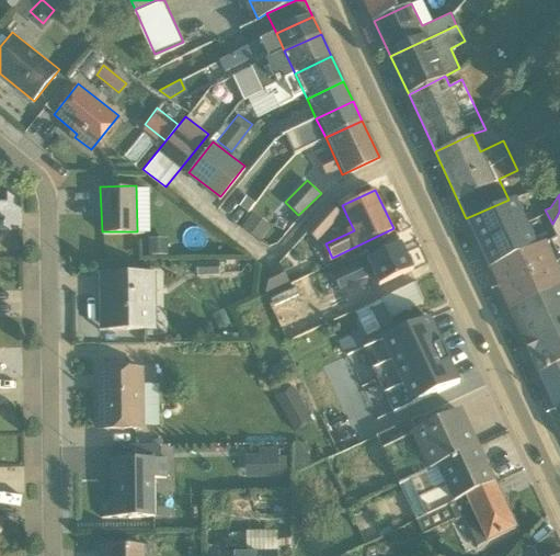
[(466,218),(478,242),(526,219),(515,196),(509,200),(466,218)]
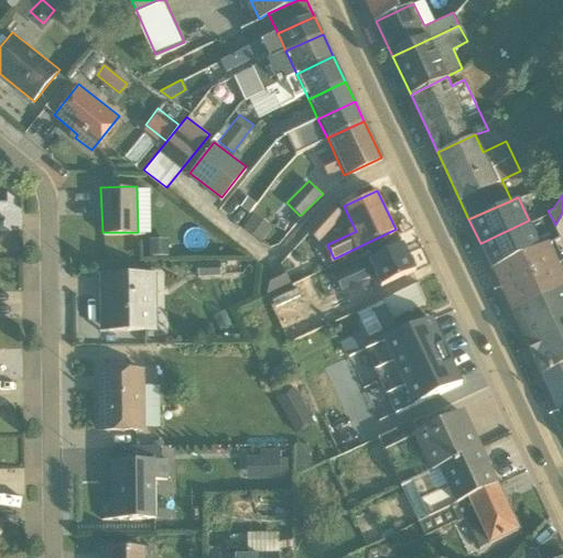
[(342,212),(332,204),(309,230),(318,239),(342,212)]
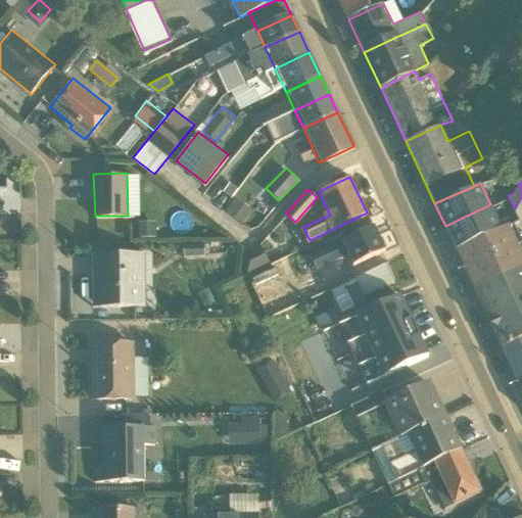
[(243,222),(251,209),(235,198),(227,210),(243,222)]
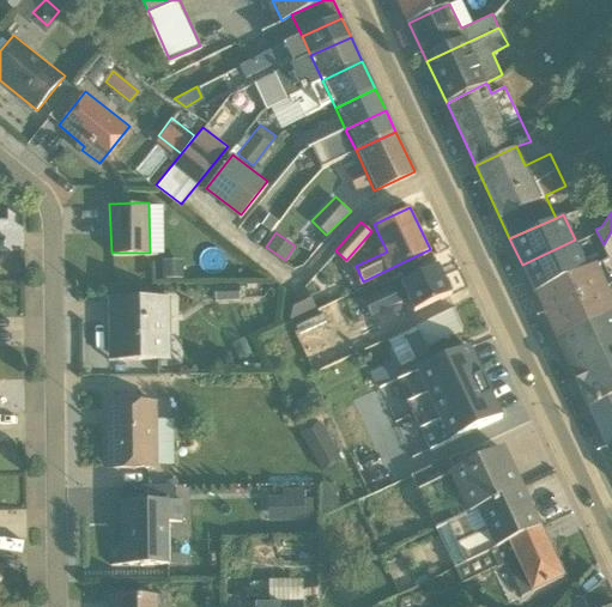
[(588,267),(575,240),(522,265),(535,292),(588,267)]
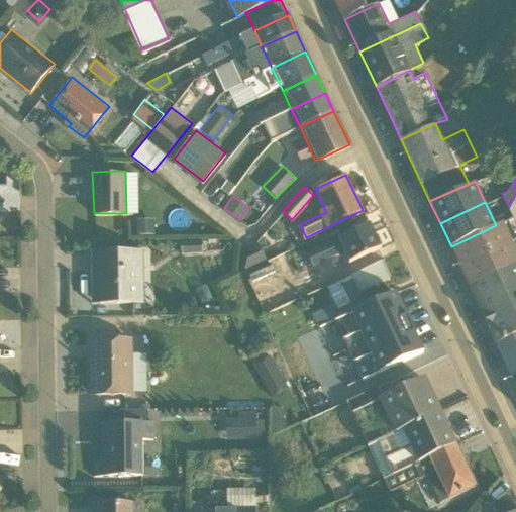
[(153,217),(136,217),(136,233),(155,232),(153,217)]
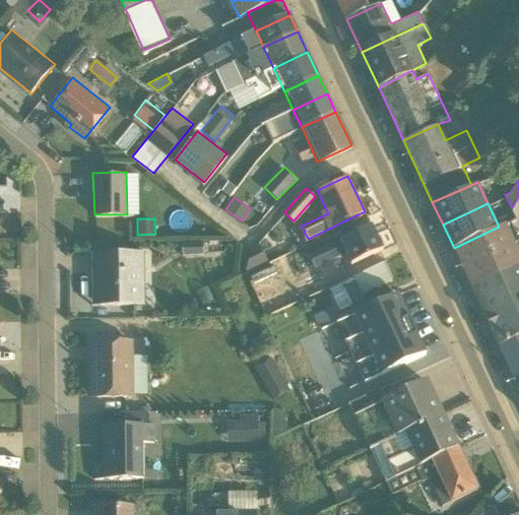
[(499,227),(454,248),(472,286),(518,264),(518,223),(517,219),(499,227)]
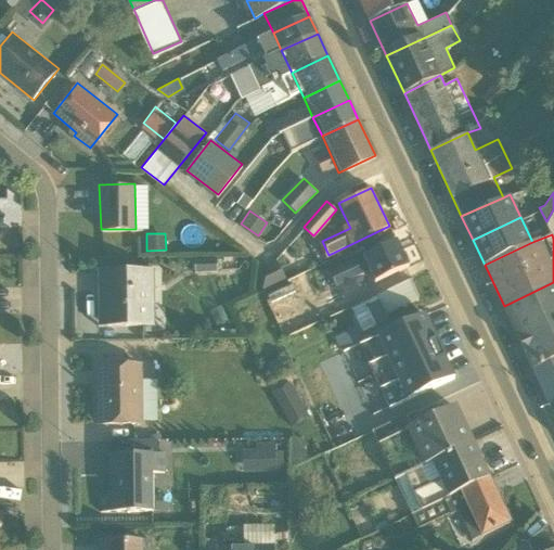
[(409,267),(397,240),(329,270),(335,283),(368,269),(374,282),(409,267)]
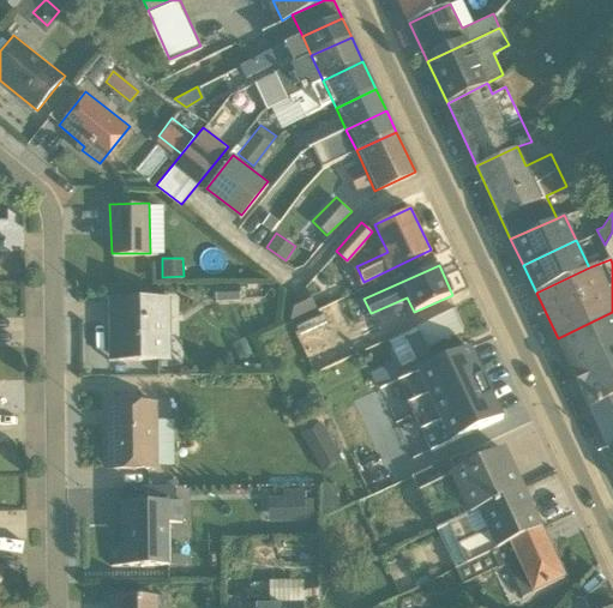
[(242,283),(214,283),(215,299),(234,298),(234,296),(244,295),(242,283)]
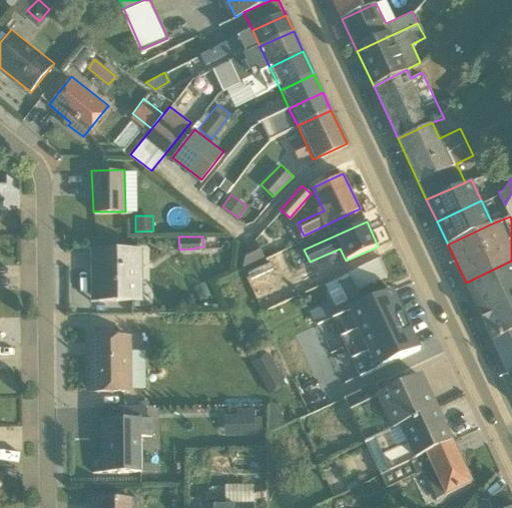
[(246,242),(242,268),(264,258),(256,238),(246,242)]
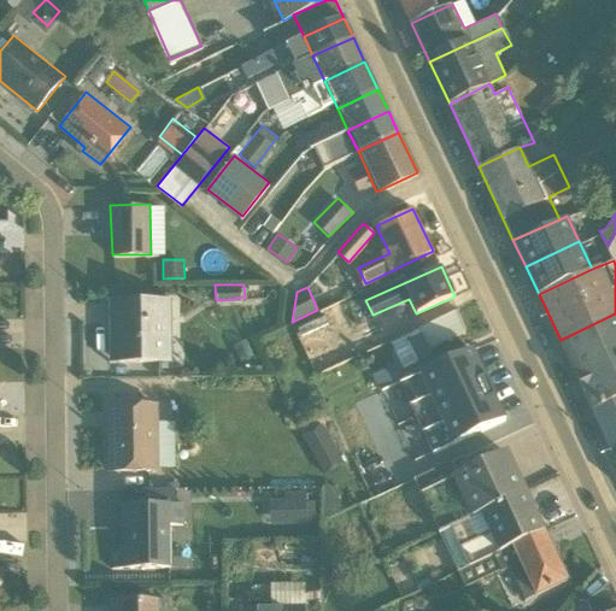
[(170,299),(109,300),(110,362),(172,359),(170,299)]
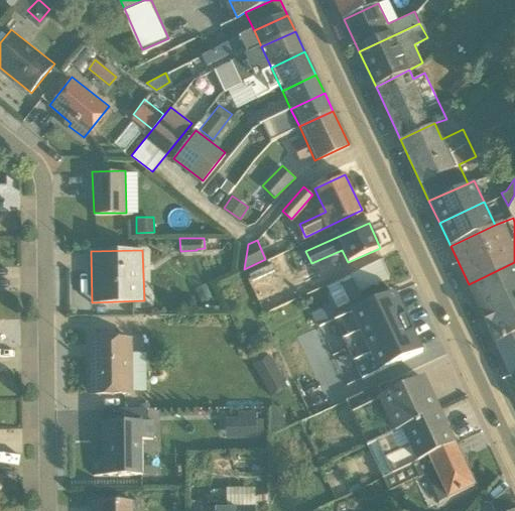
[(389,275),(381,258),(327,284),(337,305),(362,293),(360,289),(389,275)]
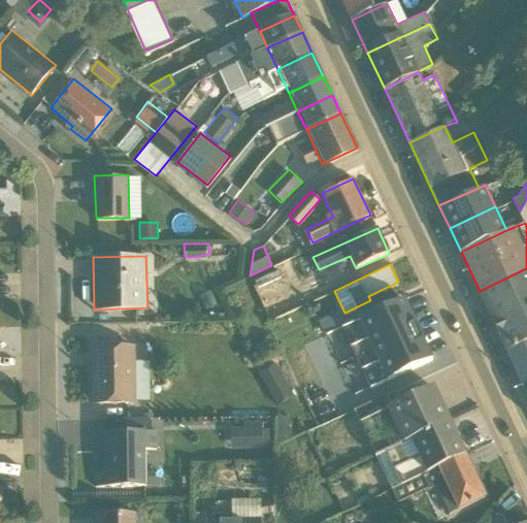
[(526,268),(480,291),(506,349),(526,339),(526,268)]
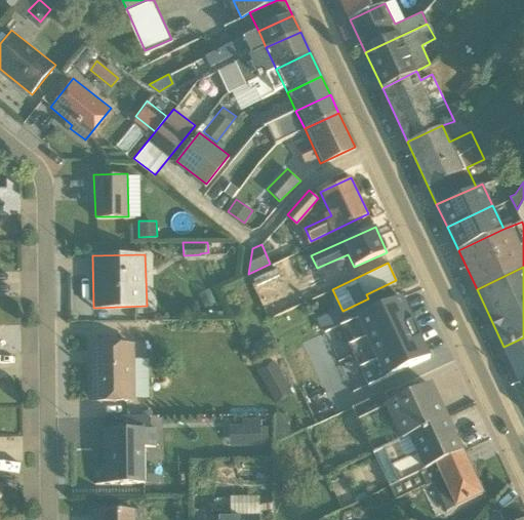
[(339,323),(366,383),(429,356),(401,295),(344,322),(339,323)]
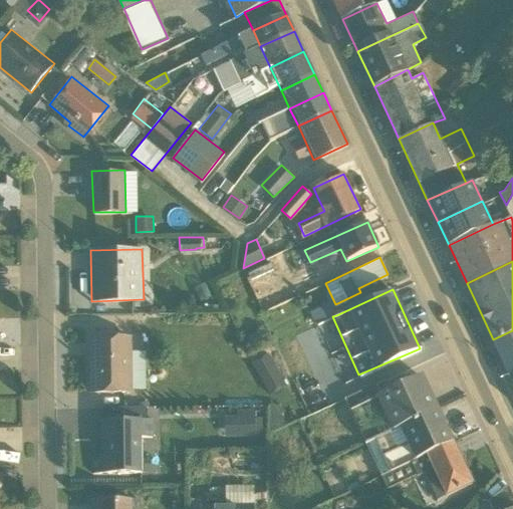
[(332,316),(336,315),(330,301),(310,311),(316,323),(332,316)]
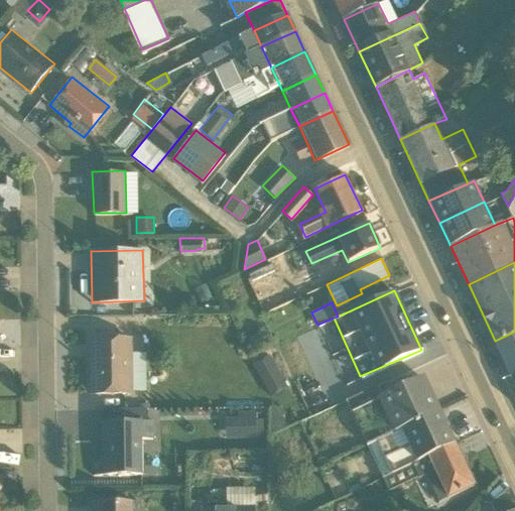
[(254,348),(272,340),(267,328),(248,337),(254,348)]
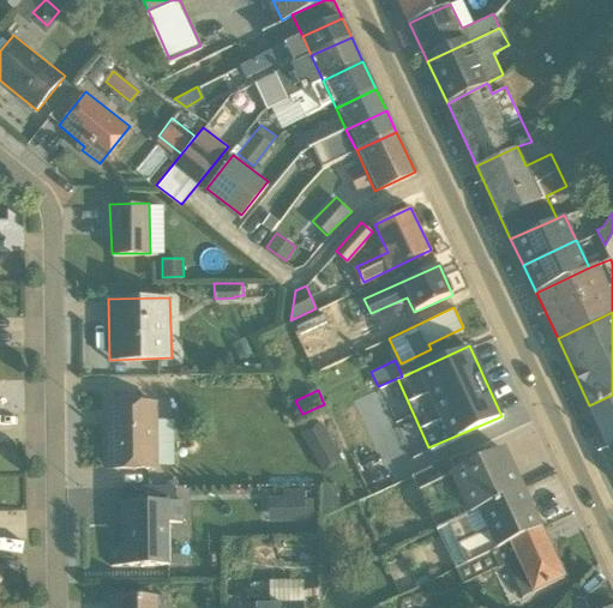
[(612,395),(589,405),(607,444),(612,441),(612,395)]
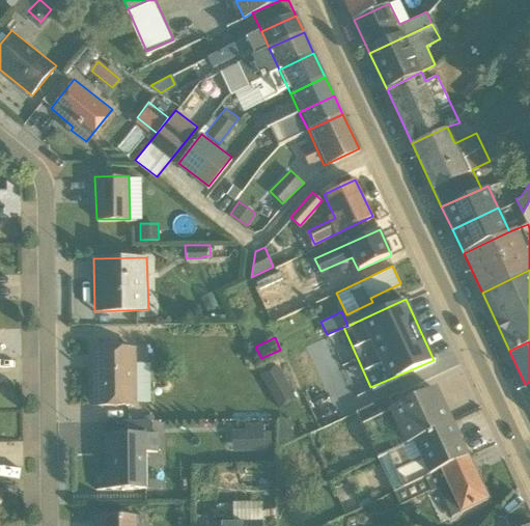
[(136,348),(94,349),(96,404),(137,403),(136,348)]
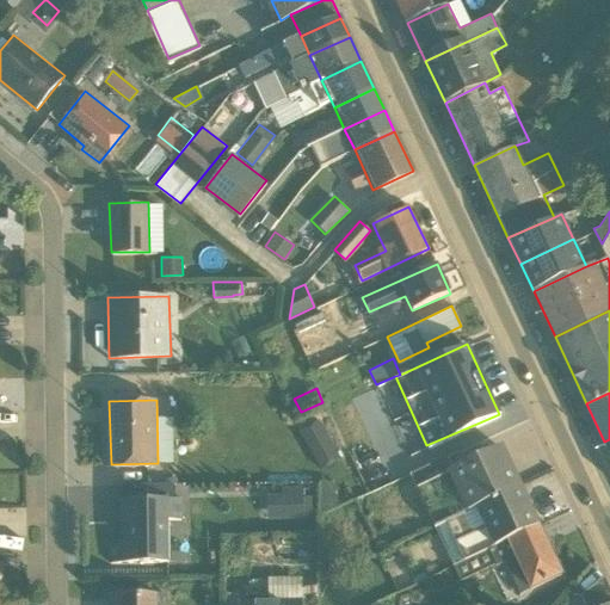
[(338,456),(319,420),(300,430),(319,467),(338,456)]
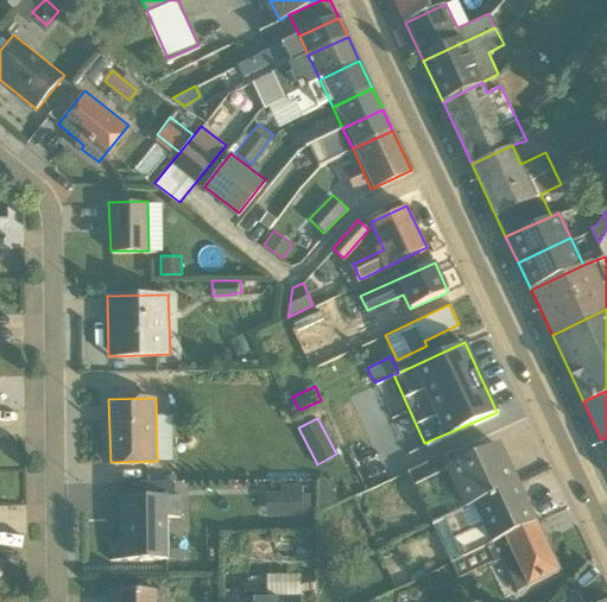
[(408,470),(431,523),(516,480),(498,444),(451,466),(444,452),(408,470)]
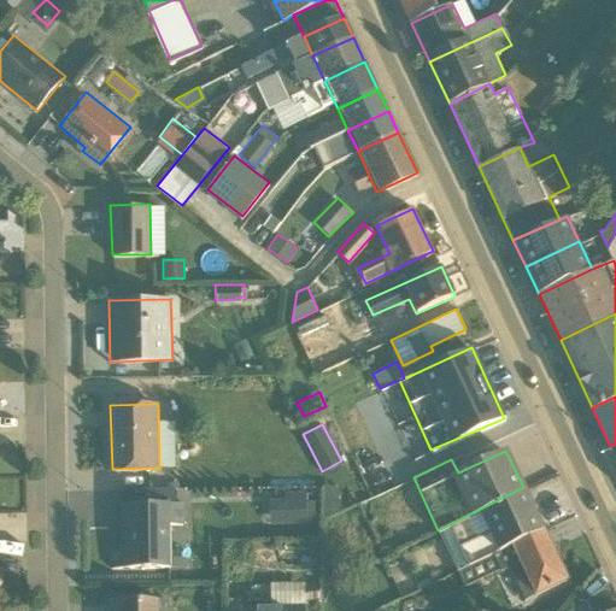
[(335,511),(335,485),(321,485),(322,517),(335,511)]
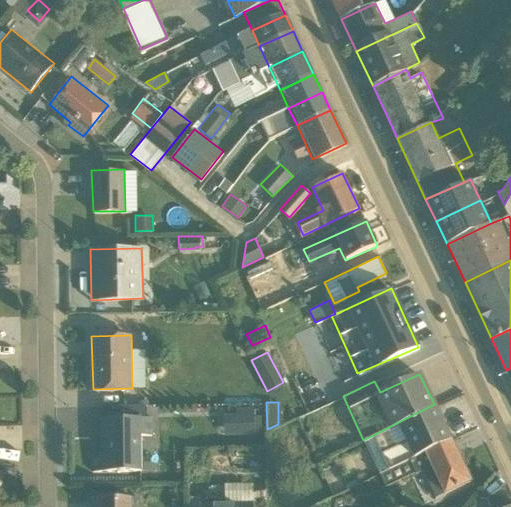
[(144,403),(101,405),(102,450),(92,450),(93,471),(142,470),(141,433),(153,433),(152,415),(145,416),(144,403)]
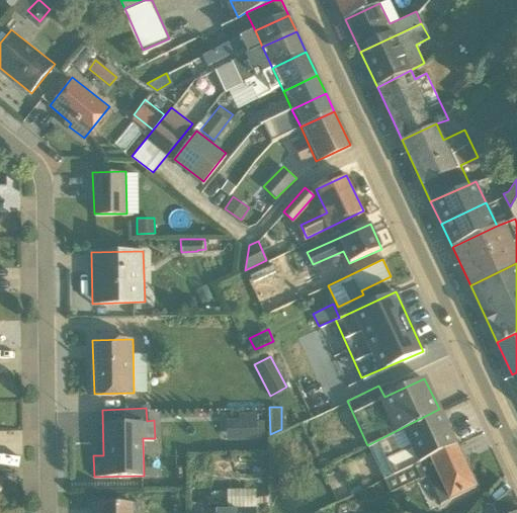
[(454,443),(439,409),(367,445),(382,477),(454,443)]
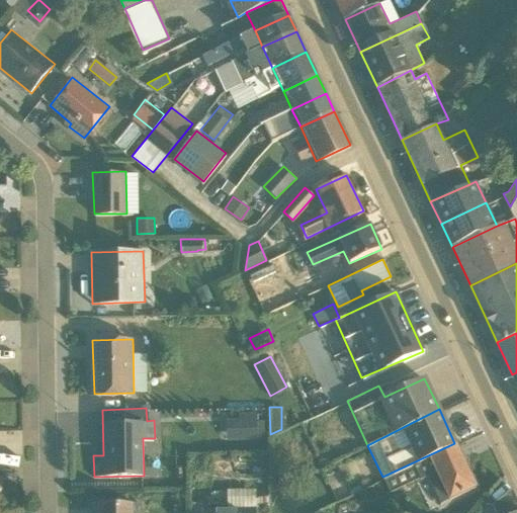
[(226,418),(227,438),(257,437),(257,435),(264,435),(264,419),(257,420),(257,410),(239,411),(239,418),(226,418)]
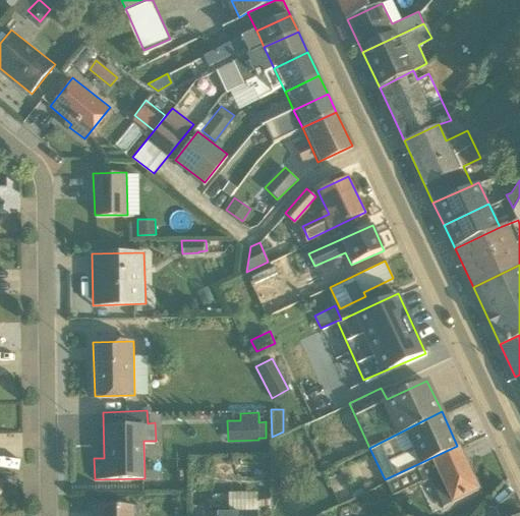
[(477,489),(457,446),(385,479),(392,494),(429,476),(443,505),(477,489)]
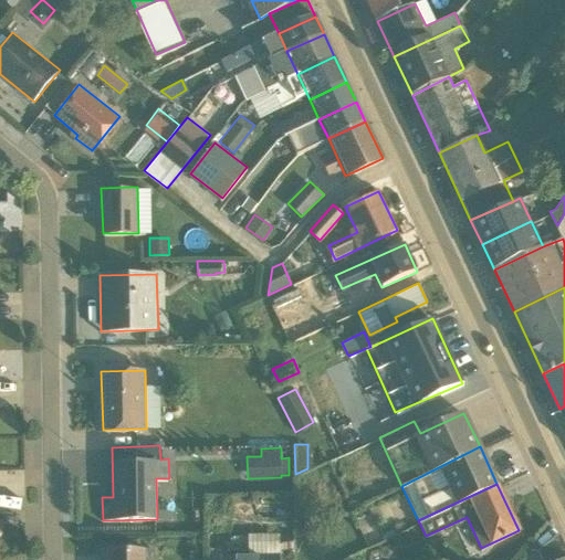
[(209,555),(209,559),(279,559),(280,534),(248,534),(248,556),(209,555)]
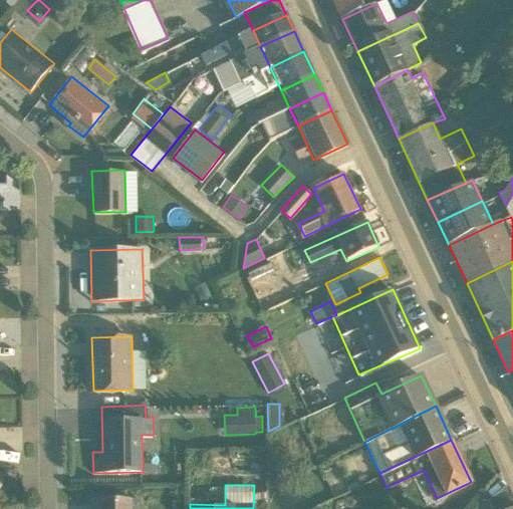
[(512,495),(508,485),(487,499),(492,508),(512,508),(512,495)]
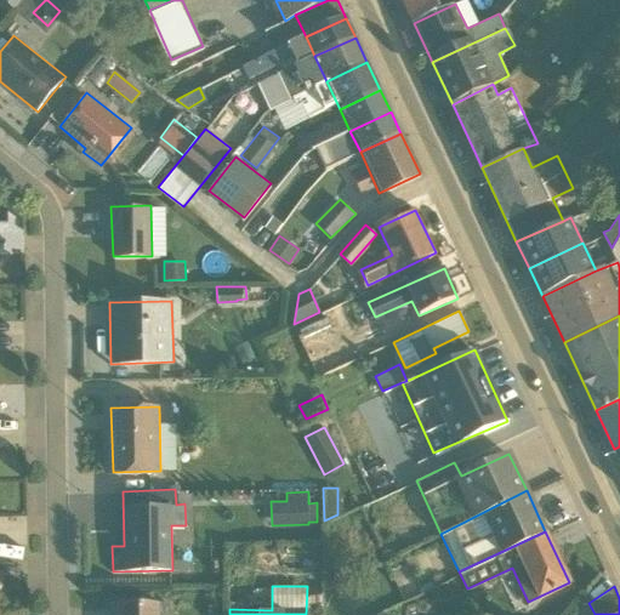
[(158,614),(158,599),(113,601),(113,614),(158,614)]
